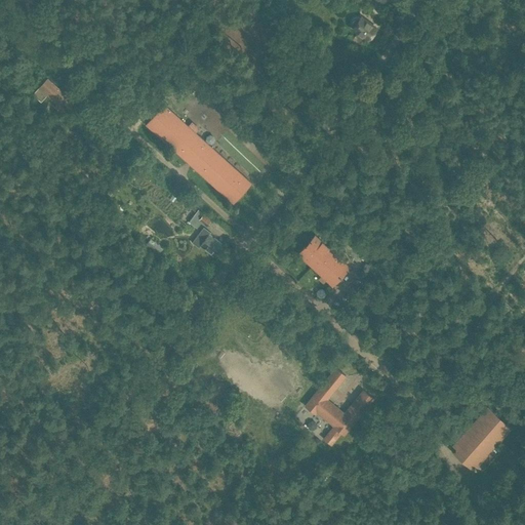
[(352,26),(353,27),(352,28),(367,40),(376,28),(361,16),(360,17),(359,16),(358,16),(357,16),(356,16),(355,16),(354,17),(353,17),(352,18),(352,19),(351,21),(351,22),(351,23),(351,24),(352,25),(352,26)]
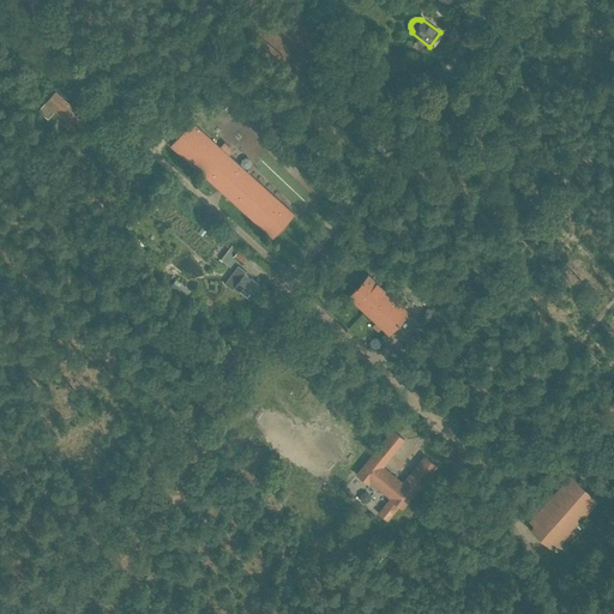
[(272,238),(294,214),(191,121),(170,145),(272,238)]
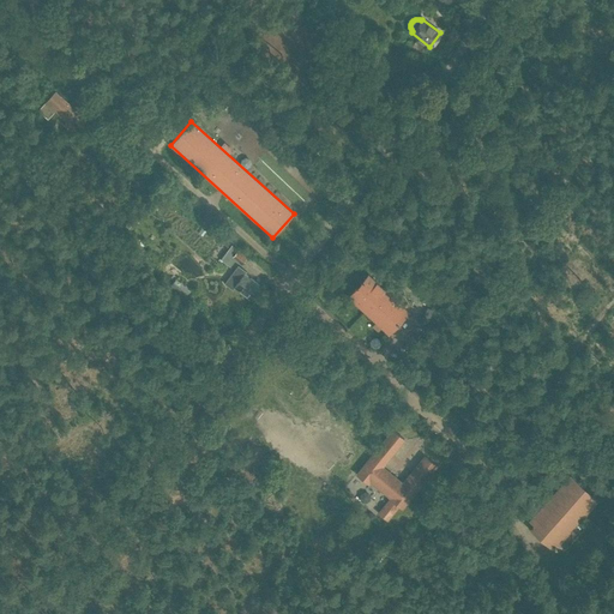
[(435,158),(445,145),(438,139),(428,152),(435,158)]
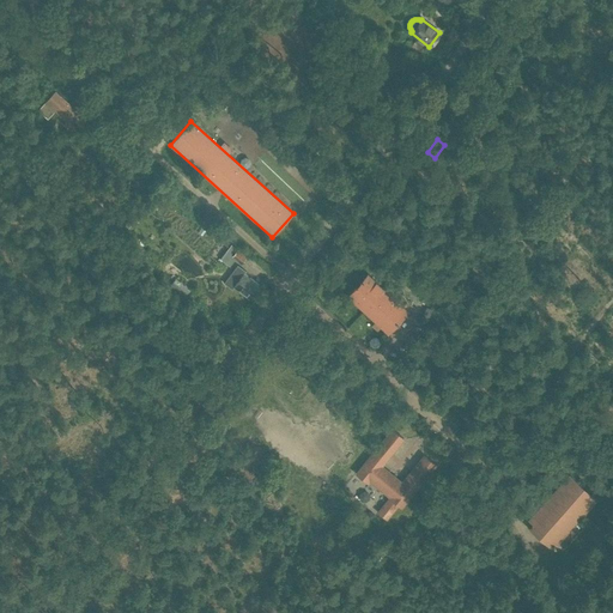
[(231,244),(220,259),(229,265),(235,258),(242,262),(247,256),(231,244)]
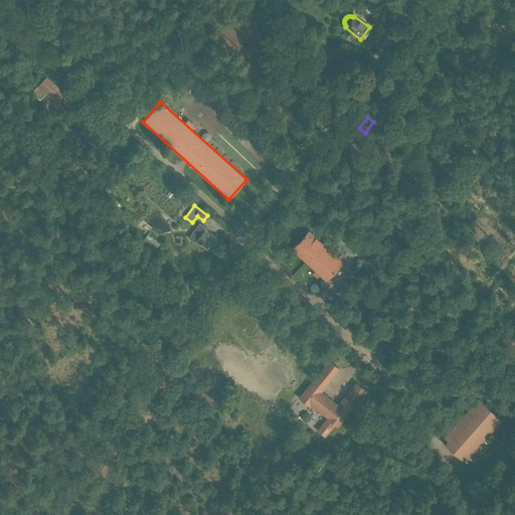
[(199,222),(188,237),(195,243),(196,240),(210,251),(219,240),(215,237),(205,229),(206,227),(199,222)]
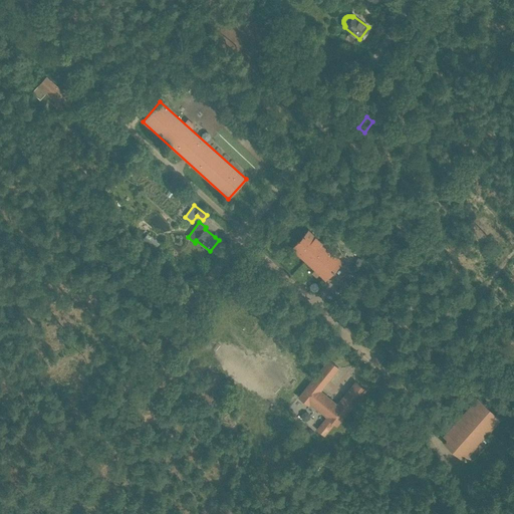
[(308,230),(292,248),(324,277),(325,278),(342,260),(345,256),(342,253),(338,257),(308,230)]
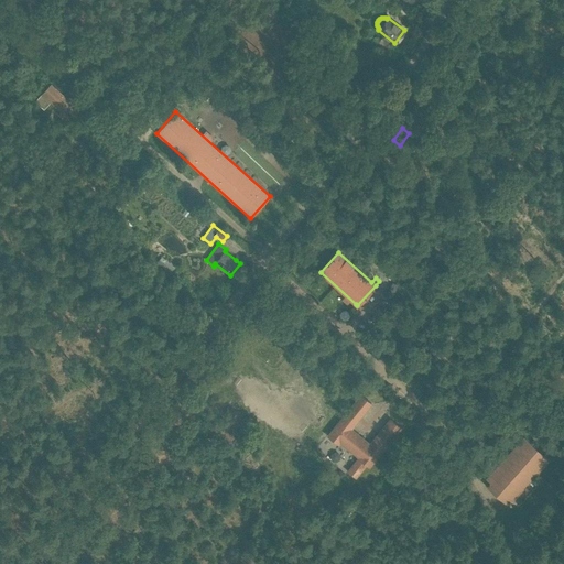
[(162,257),(158,262),(171,272),(175,267),(162,257)]
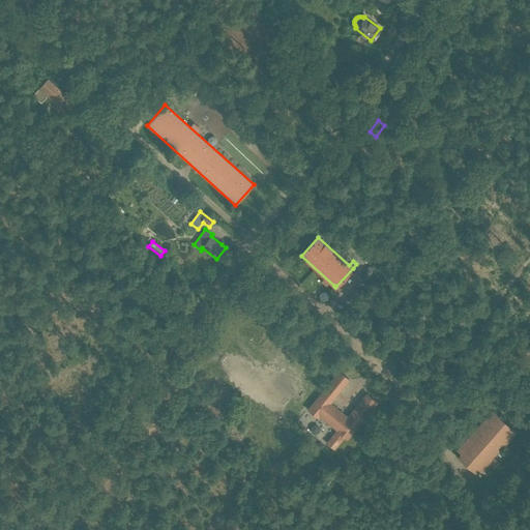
[(348,417),(329,403),(349,379),(339,371),(307,409),(318,417),(319,415),(337,430),(327,443),(333,448),(344,436),(347,438),(377,402),(366,393),(348,417)]
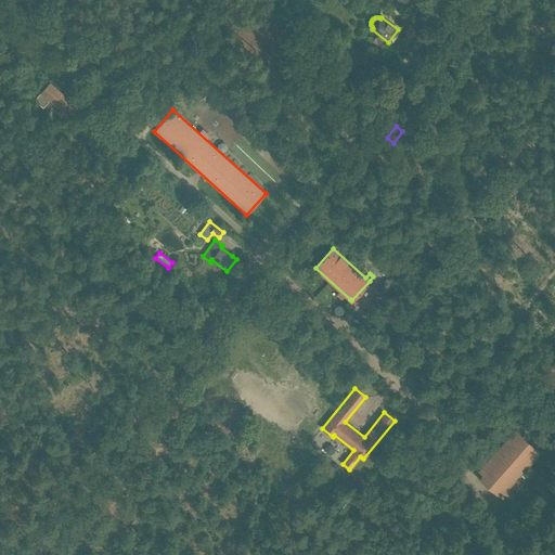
[(497,426),(488,436),(495,441),(503,433),(497,426)]
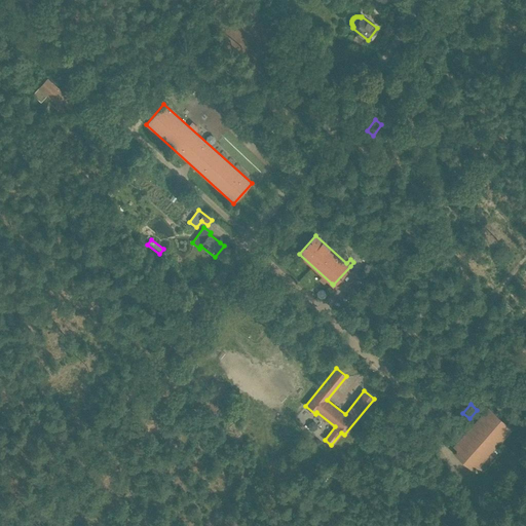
[(478,467),(512,428),(488,408),(471,428),(464,423),(452,438),(457,443),(454,447),(458,450),(455,454),(471,467),(474,463),(478,467)]
